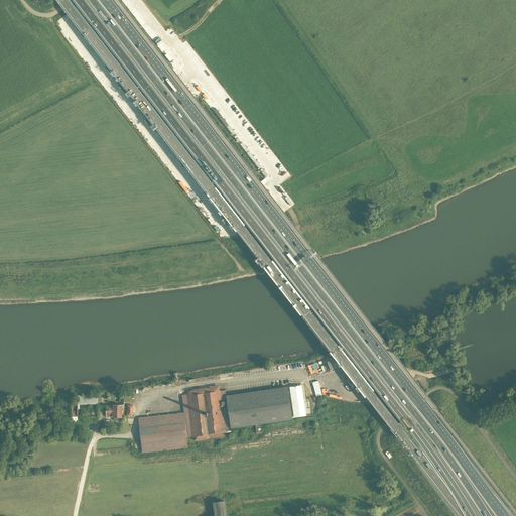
[(181,395),(183,412),(139,417),(139,419),(138,419),(142,453),(187,447),(186,437),(191,436),(192,442),(226,437),(226,432),(231,432),(230,428),(231,428),(292,419),(287,386),(226,395),(225,390),(220,391),(219,386),(216,385),(202,387),(194,388),(186,390),(186,394),(181,395)]
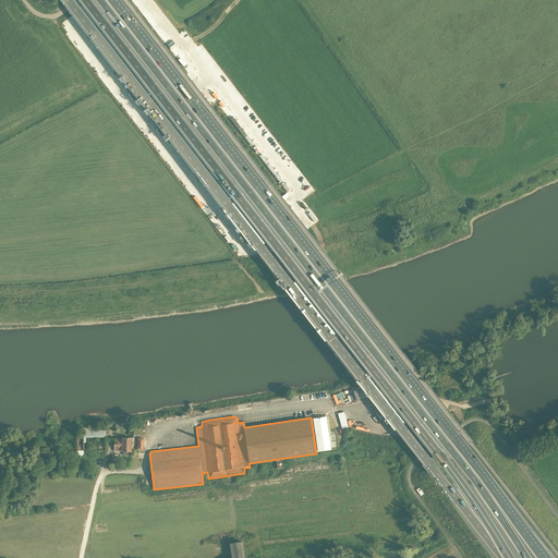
[(326,416),(313,419),(318,451),(331,449),(326,416)]
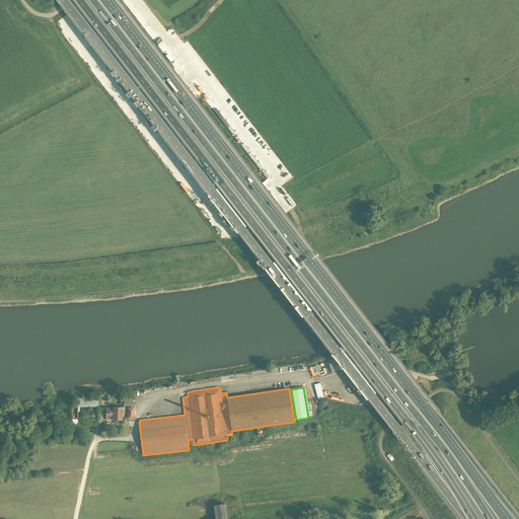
[(78,397),(78,406),(98,406),(98,397),(78,397)]
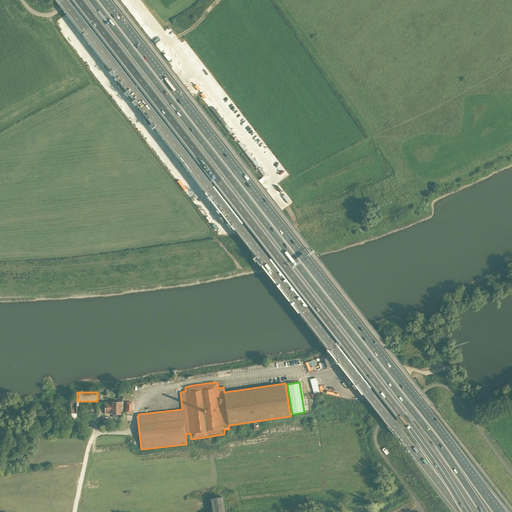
[(113,414),(113,402),(112,402),(105,402),(105,413),(111,414),(113,414)]
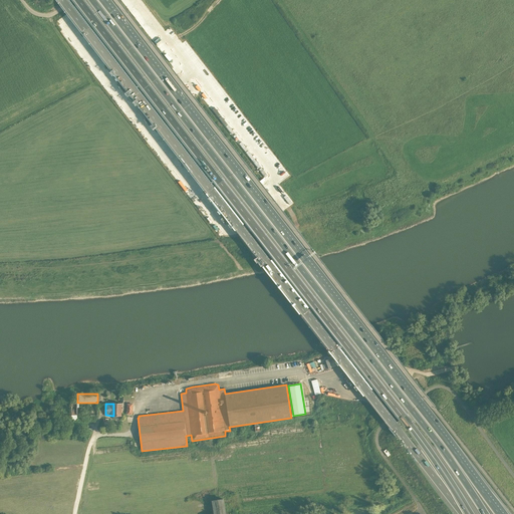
[(113,404),(113,416),(121,416),(121,404),(113,404)]
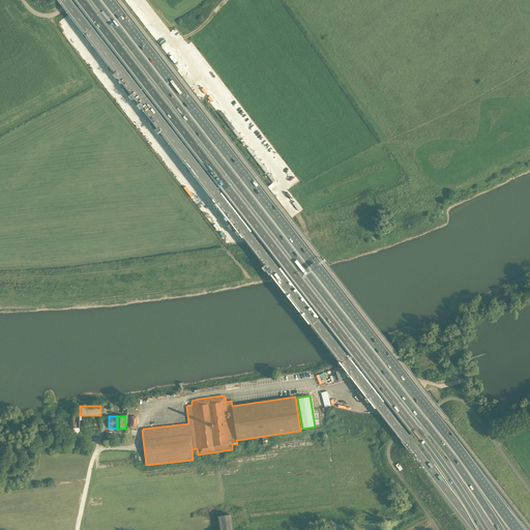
[(235,529),(236,529),(233,529),(231,513),(218,516),(221,529),(217,529),(235,529)]
